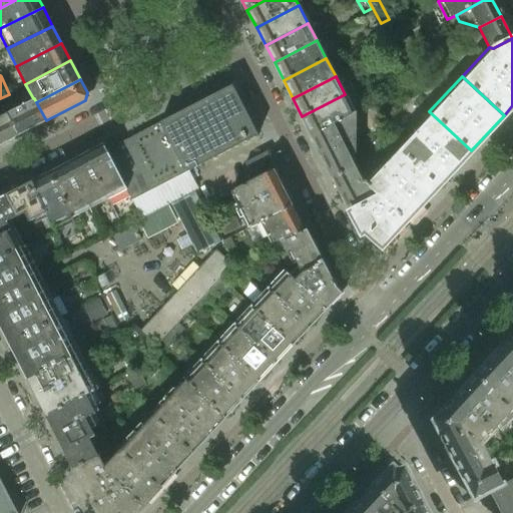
[(161,121),(164,127),(136,142),(133,135),(106,149),(104,150),(125,190),(124,190),(130,200),(258,135),(232,85),(161,121)]
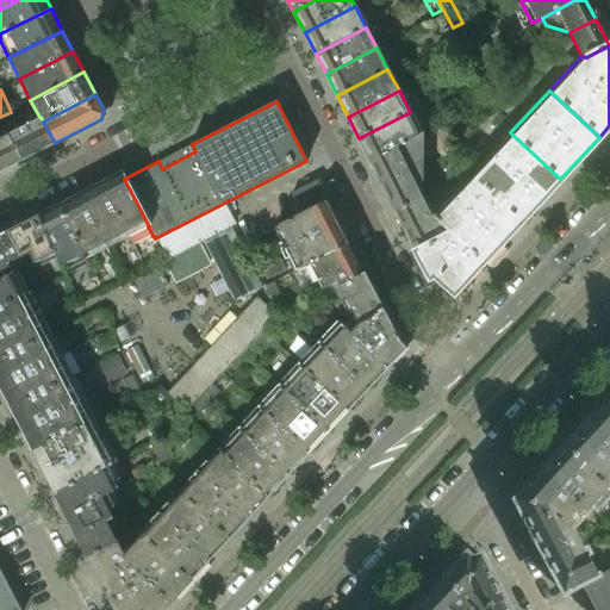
[(410,112),(359,138),(369,159),(421,132),(410,112)]
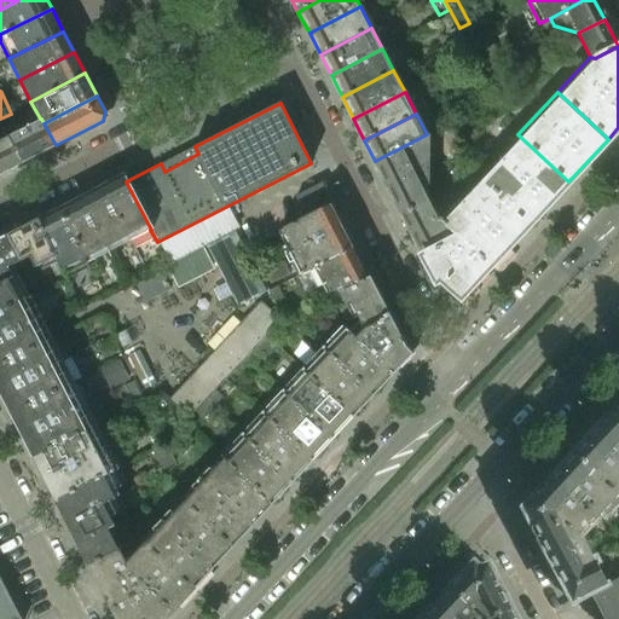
[(56,145),(44,123),(41,119),(40,119),(7,136),(22,162),(56,145)]
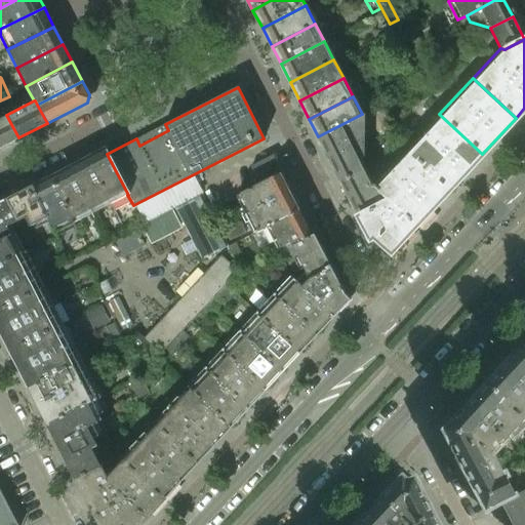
[(362,114),(318,136),(328,157),(362,139),(362,114)]
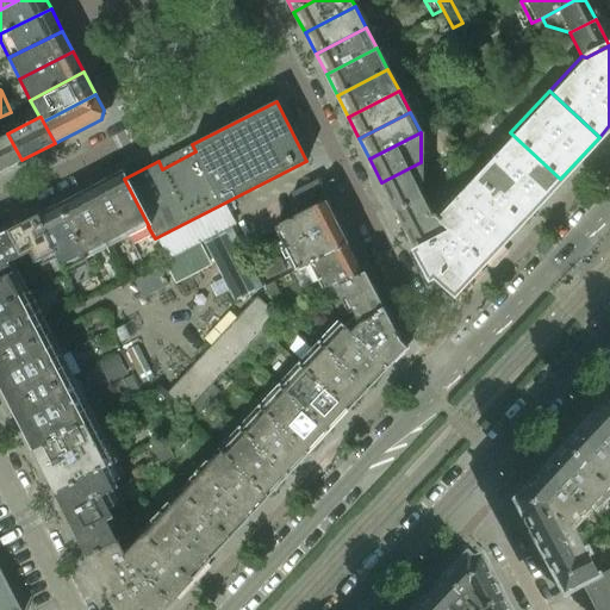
[(560,179),(510,132),(472,174),(522,221),(560,179)]
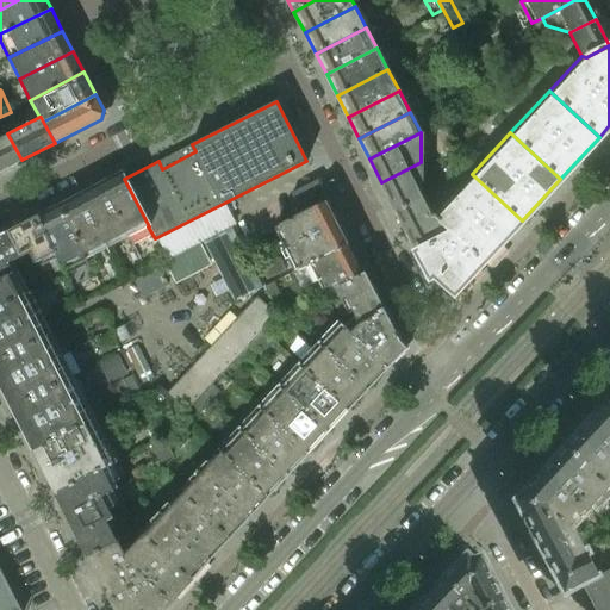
[(0,170),(22,160),(7,134),(0,136),(0,170)]
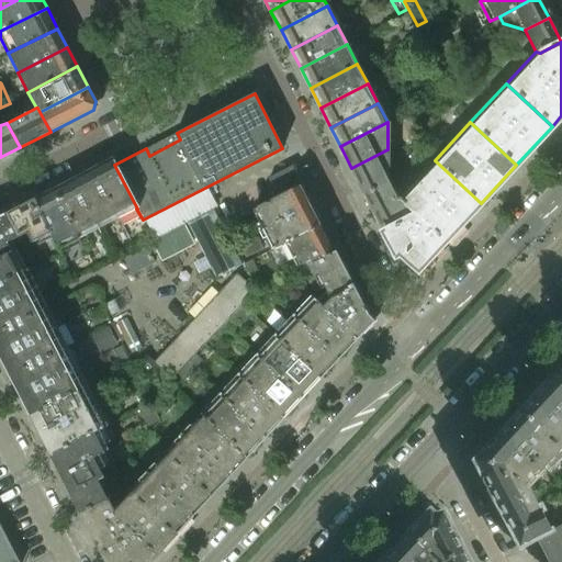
[(388,149),(351,168),(364,193),(386,181),(388,149)]
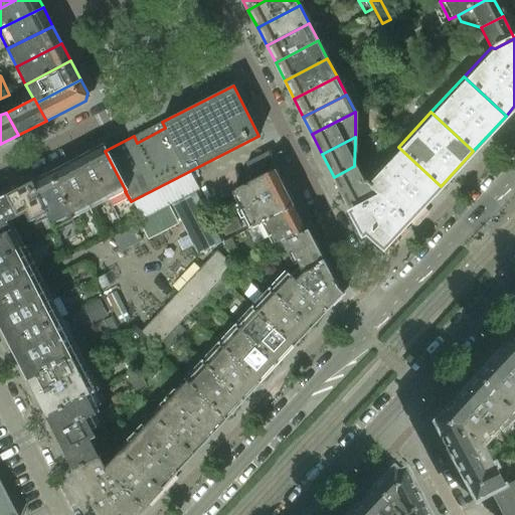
[(104,145),(84,155),(108,200),(125,191),(126,191),(105,151),(107,150),(104,145)]
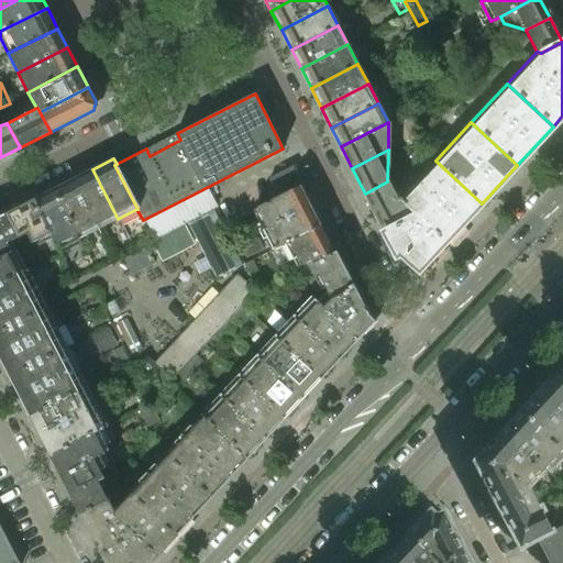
[(482,203),(435,161),(400,198),(403,201),(446,241),(482,203)]
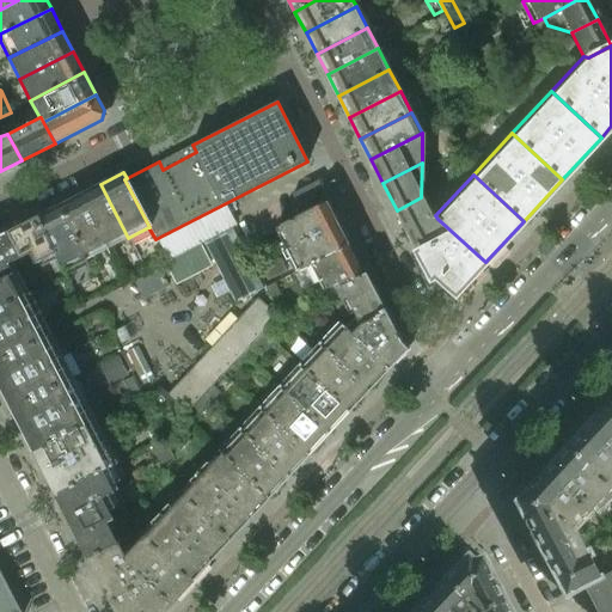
[(293,193),(304,213),(328,201),(318,181),(293,193)]
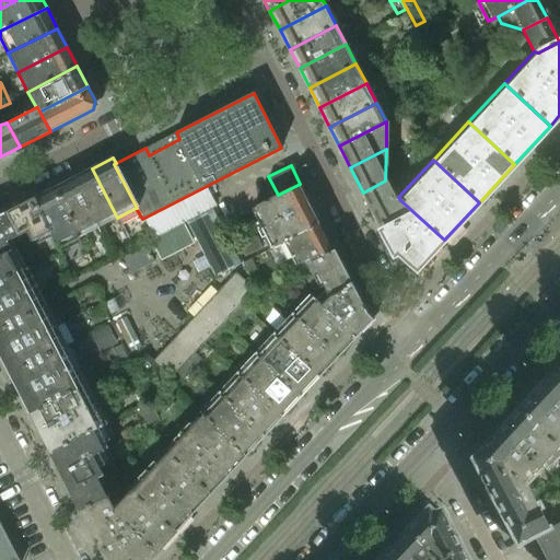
[(92,168),(72,178),(97,228),(117,218),(92,168)]
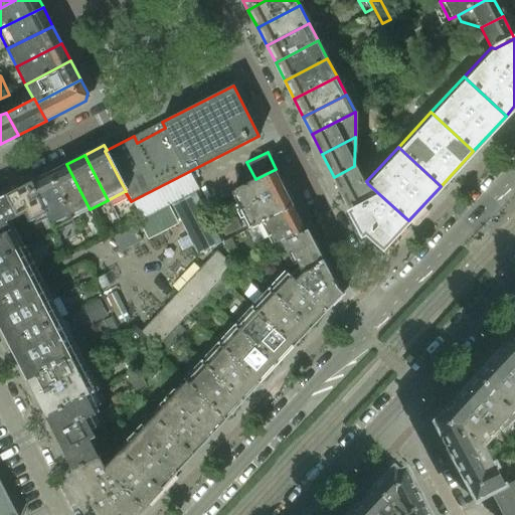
[(66,164),(49,173),(71,218),(90,209),(66,164)]
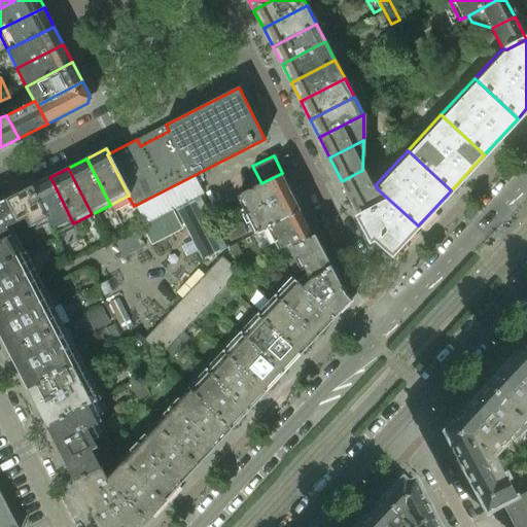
[(377,188),(375,185),(372,187),(362,170),(342,181),(372,239),(390,256),(418,225),(377,188)]
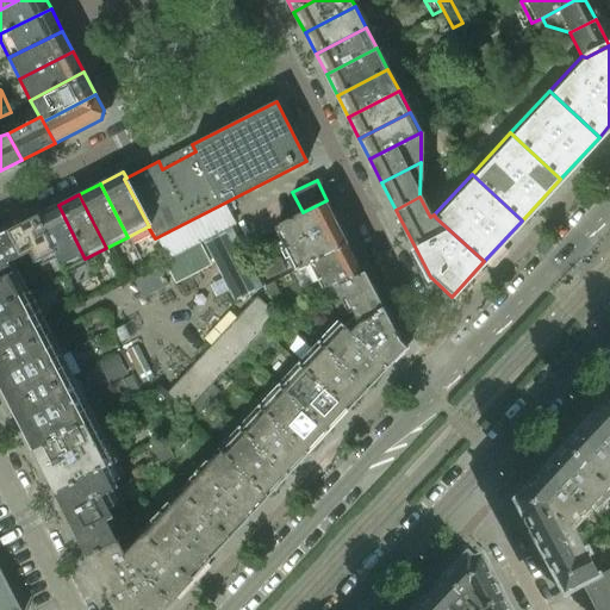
[(327,200),(303,212),(273,229),(282,249),(337,221),(327,200)]
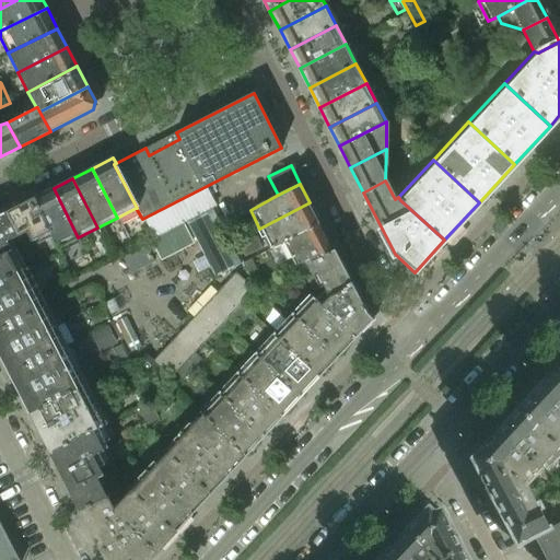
[(33,199),(50,233),(58,247),(78,237),(54,188),(33,199)]
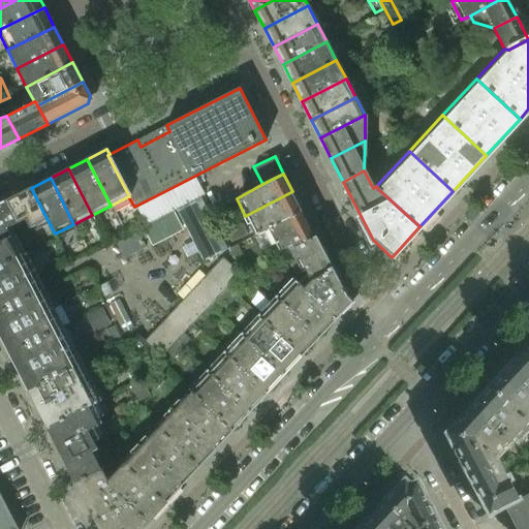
[(48,220),(31,188),(5,201),(16,224),(25,219),(30,229),(48,220)]
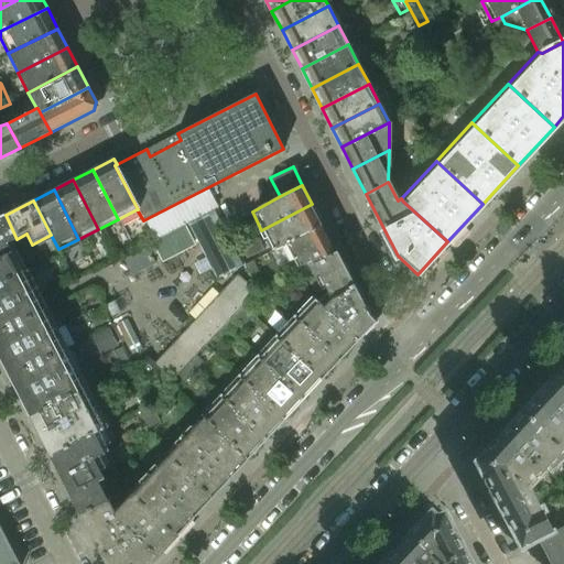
[(280,247),(323,224),(312,204),(261,230),(266,238),(243,250),(249,261),(271,250),(280,247)]
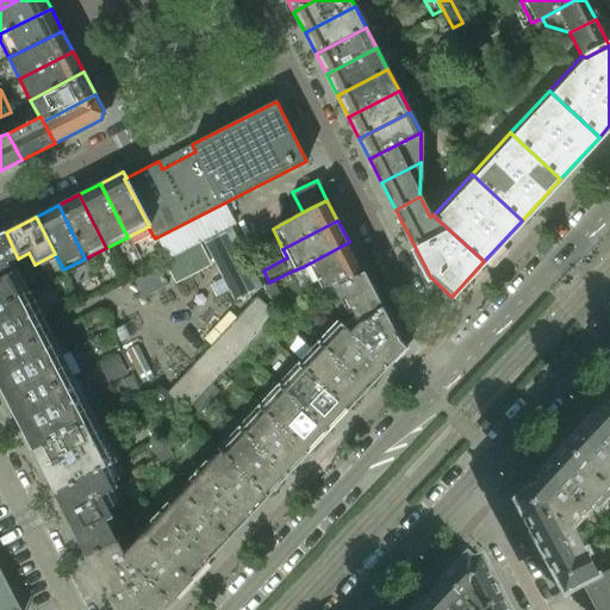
[(254,272),(230,226),(206,238),(230,285),(231,284),(235,292),(230,294),(235,306),(241,303),(254,296),(256,294),(257,293),(249,275),(254,272)]
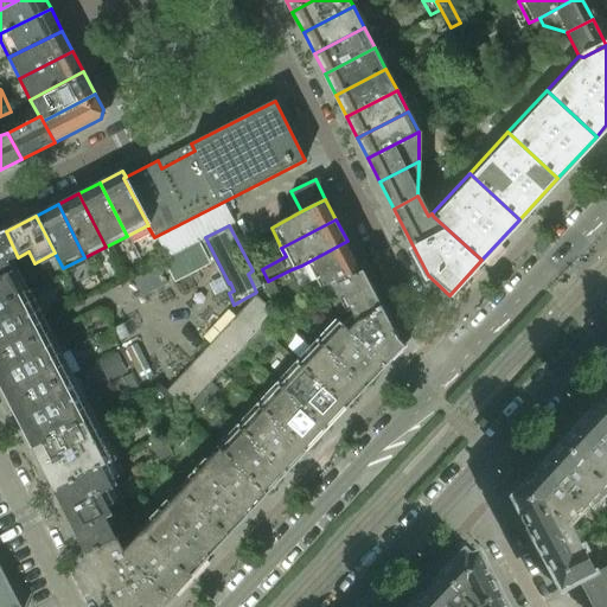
[(18,257),(6,231),(0,234),(0,279),(13,273),(7,262),(18,257)]
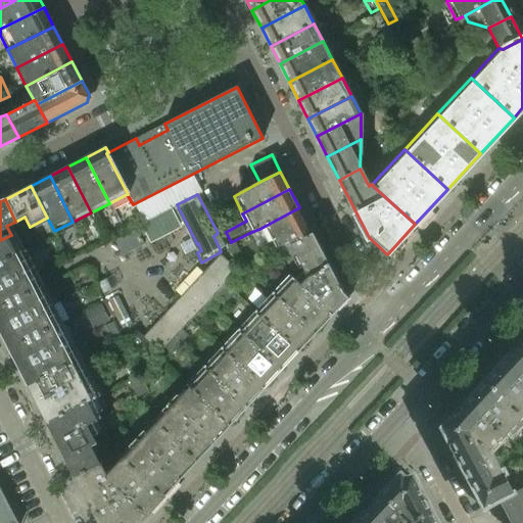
[(312,233),(302,214),(299,207),(259,229),(267,242),(274,239),(278,246),(286,242),(288,245),(312,233)]
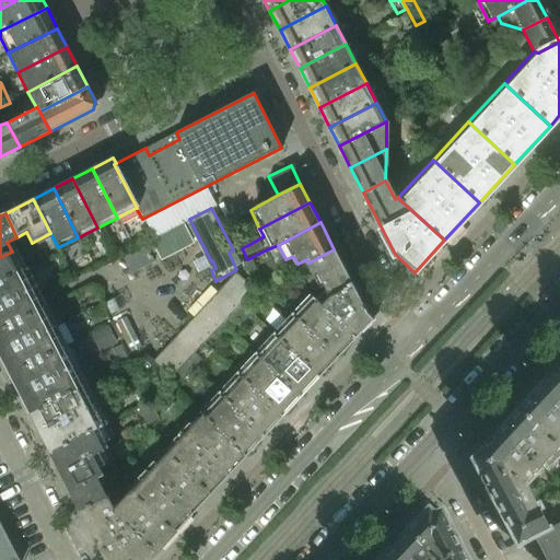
[(184,224),(114,261),(119,271),(189,234),(184,224)]
